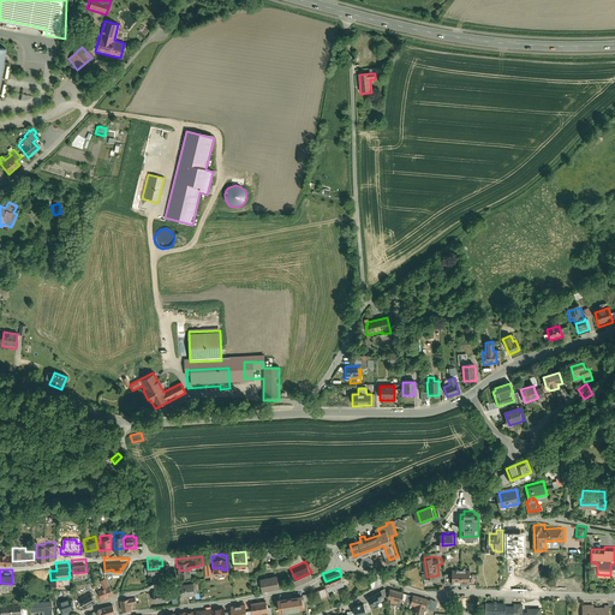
[(279,583),(276,569),(260,573),(261,586),(279,583)]
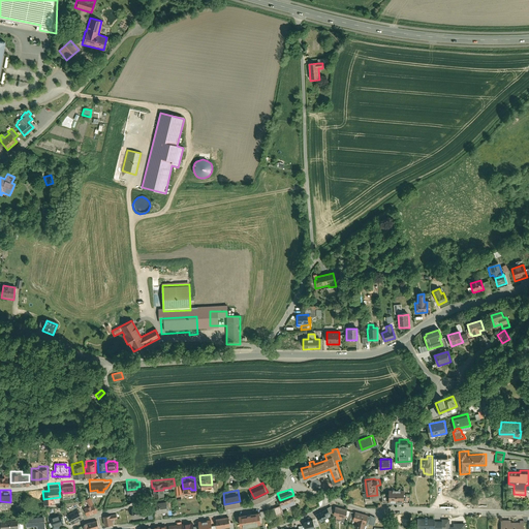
[(86,495),(89,501),(96,498),(94,493),(90,493),(86,495)]
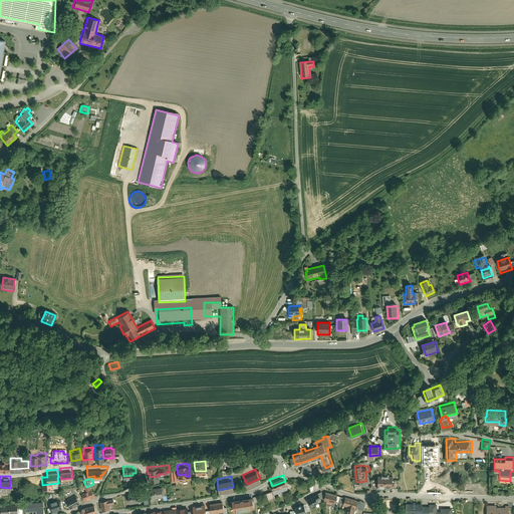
[(162,487),(161,484),(151,485),(152,487),(151,487),(151,492),(152,492),(153,495),(163,494),(162,491),(163,491),(163,487),(162,487)]
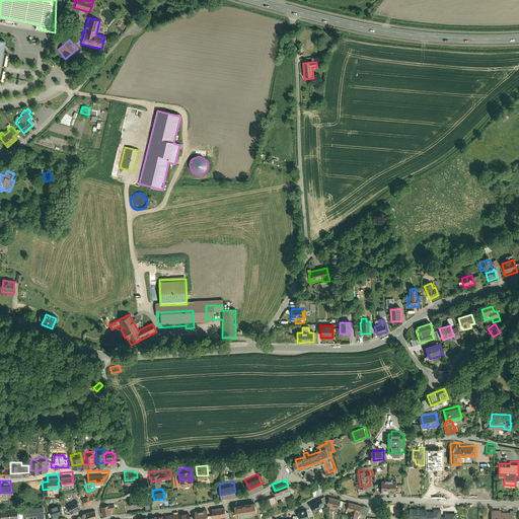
[(91,491),(82,494),(85,503),(94,500),(94,499),(97,498),(96,494),(93,495),(91,491)]
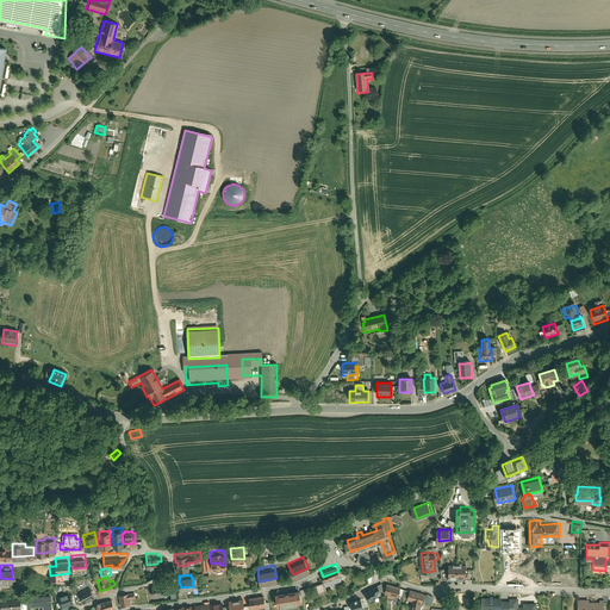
[(324,586),(322,578),(310,582),(313,590),(324,586)]
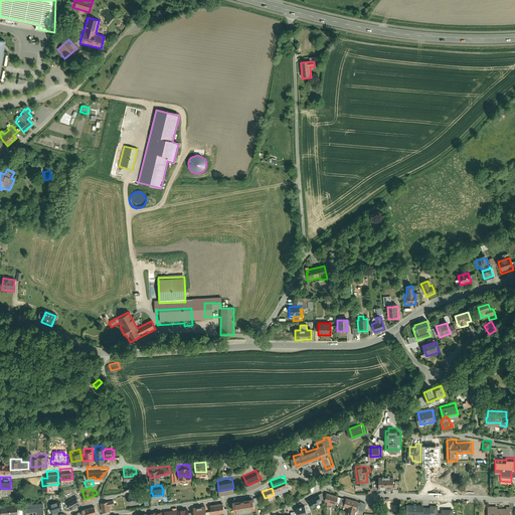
[(129,500),(141,499),(139,489),(128,491),(129,500)]
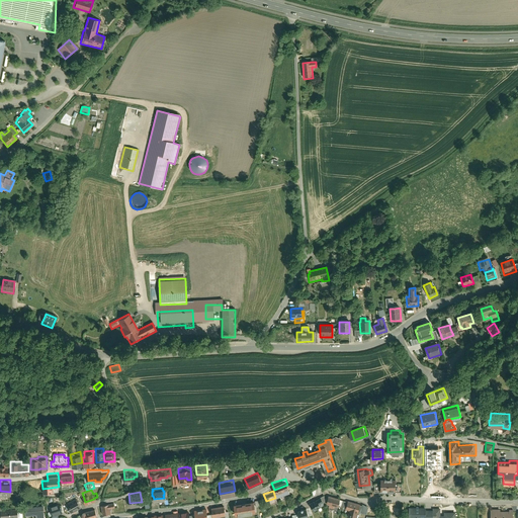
[(339,495),(328,492),(326,500),(328,501),(328,504),(337,506),(338,502),(339,496),(339,495)]
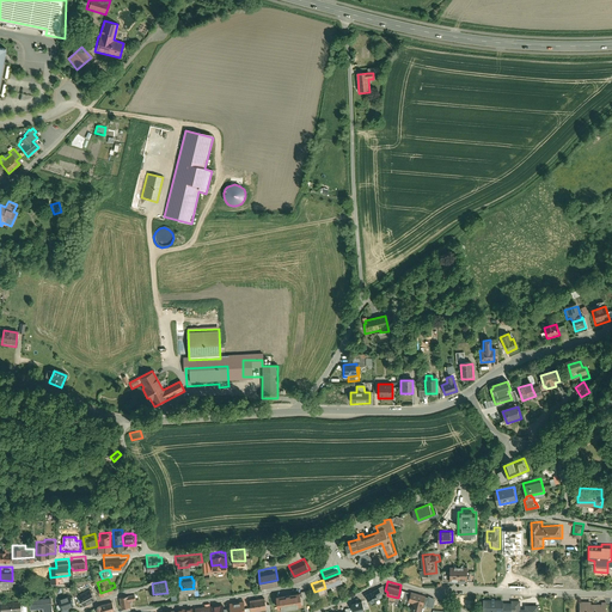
[(378,583),(365,589),(369,598),(381,592),(378,583)]
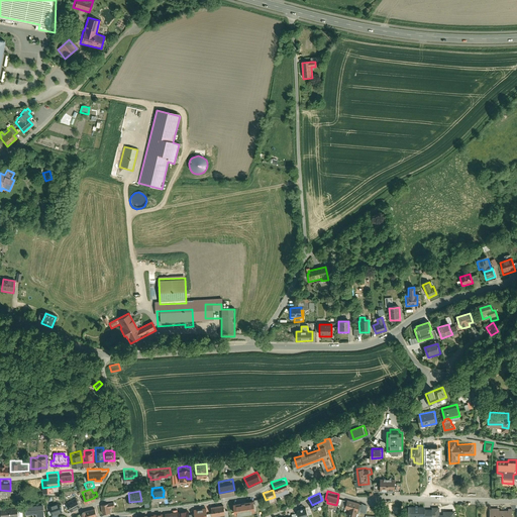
[(76,495),(76,494),(66,498),(70,508),(80,503),(79,500),(80,500),(78,494),(76,495)]
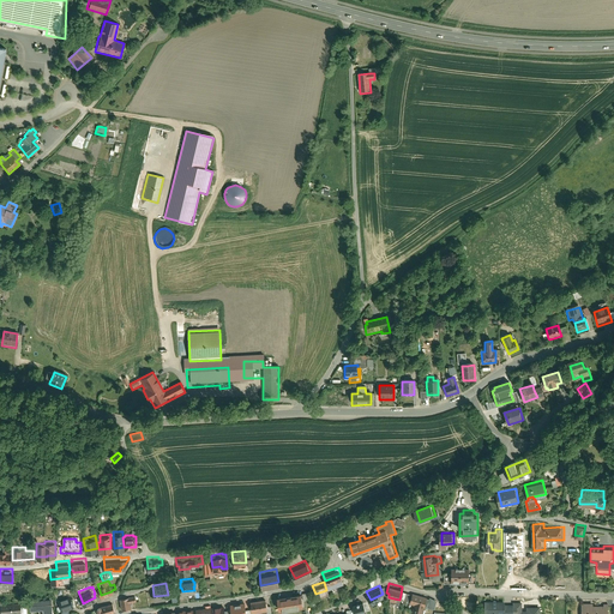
[(300,589),(276,593),(278,606),(302,602),(301,596),(300,589)]
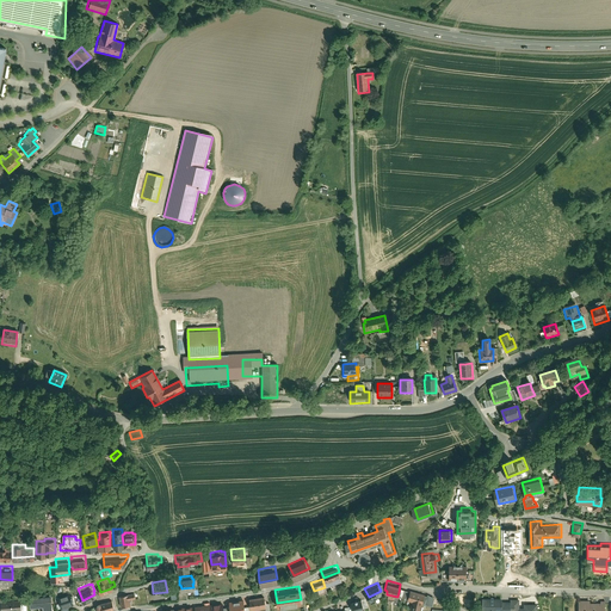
[(409,586),(408,587),(407,593),(407,596),(411,597),(408,606),(419,609),(421,598),(424,591),(424,590),(409,586)]
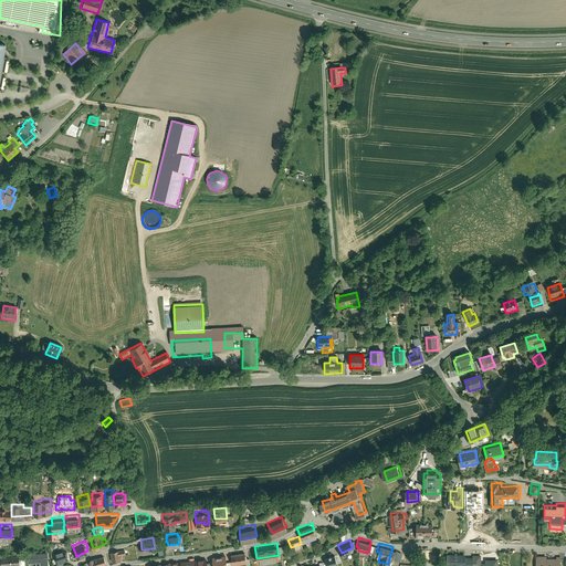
[(64,545),(53,548),(56,561),(69,557),(64,545)]
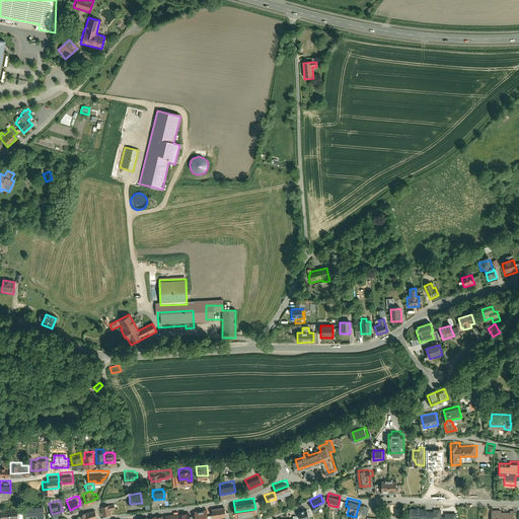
[(114,500),(100,503),(102,511),(110,510),(109,506),(115,505),(114,500)]
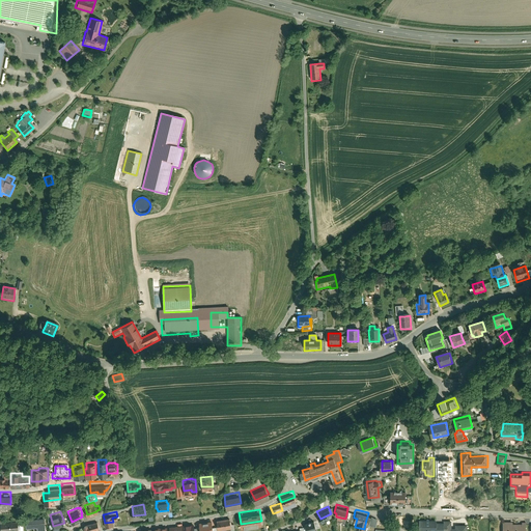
[(45,530),(45,514),(25,515),(26,525),(36,524),(36,530),(45,530)]
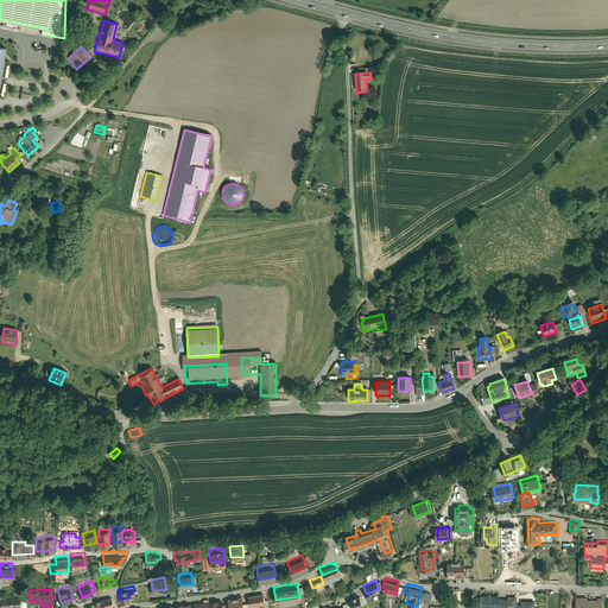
[(263,589),(247,591),(249,602),(263,600),(264,600),(264,596),(264,593),(263,593),(263,589)]
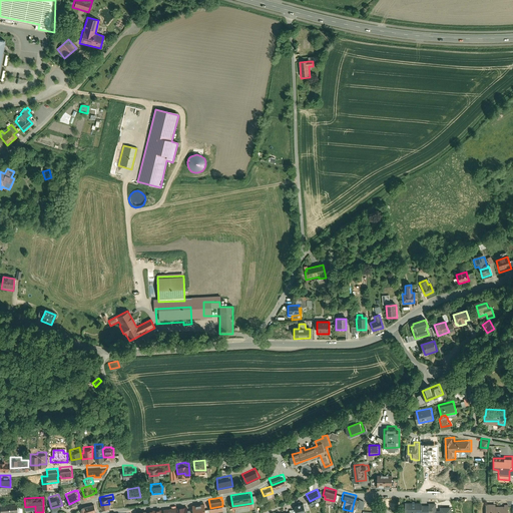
[(17,512),(18,512),(18,510),(23,510),(22,501),(21,501),(20,499),(17,500),(17,501),(2,502),(0,501),(0,512),(17,512)]
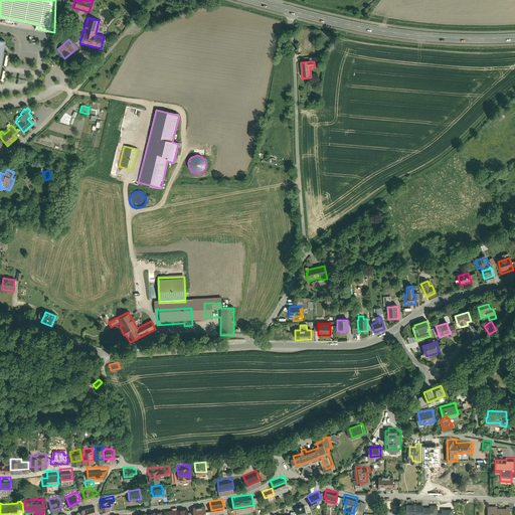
[(423,511),(423,504),(423,501),(407,501),(407,511),(408,511),(408,514),(413,514),(414,512),(423,511)]
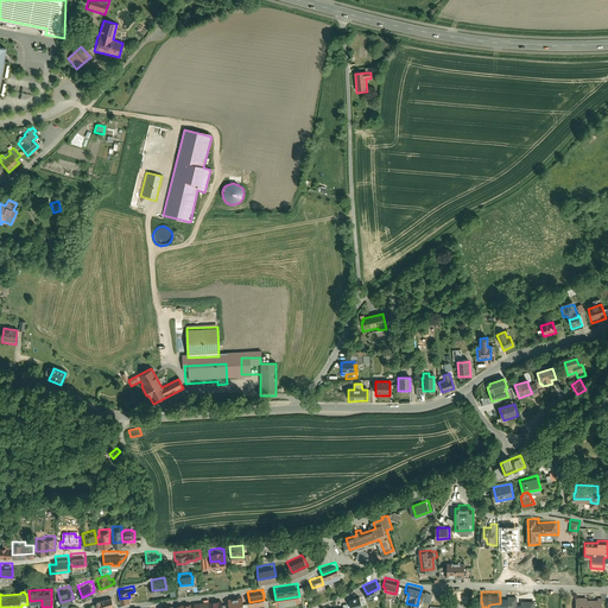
[(241,593),(227,594),(228,607),(233,607),(244,607),(241,593)]
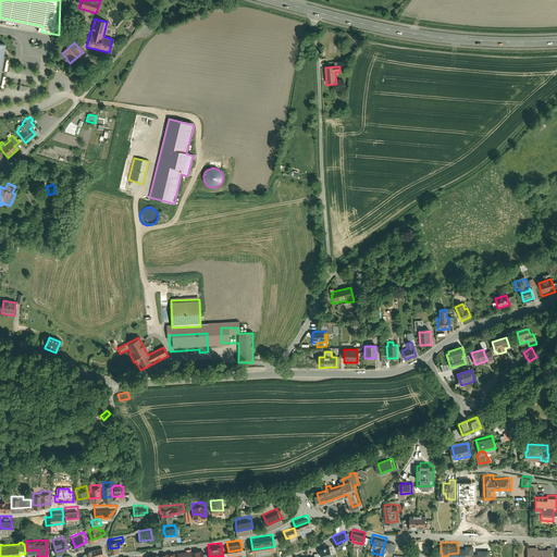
[(101,544),(87,547),(89,556),(103,552),(101,544)]
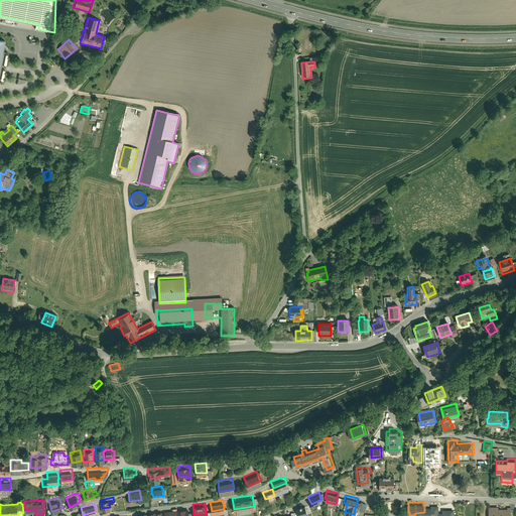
[(296,506),(297,508),(298,515),(307,515),(306,510),(304,504),(296,506)]
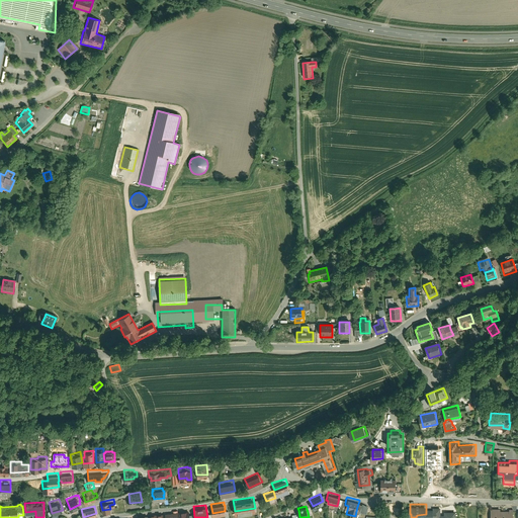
[(515,511),(515,508),(511,508),(511,509),(502,509),(502,507),(498,507),(492,507),(492,517),(514,517),(514,511),(515,511)]
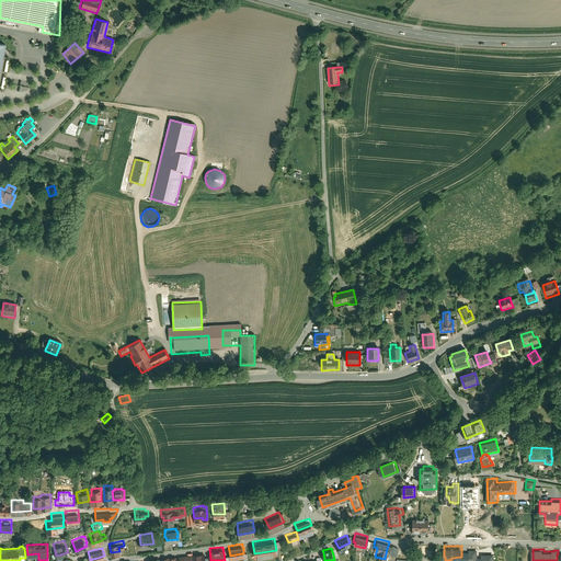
[(204,550),(192,551),(193,558),(196,558),(195,560),(205,560),(205,553),(204,550)]
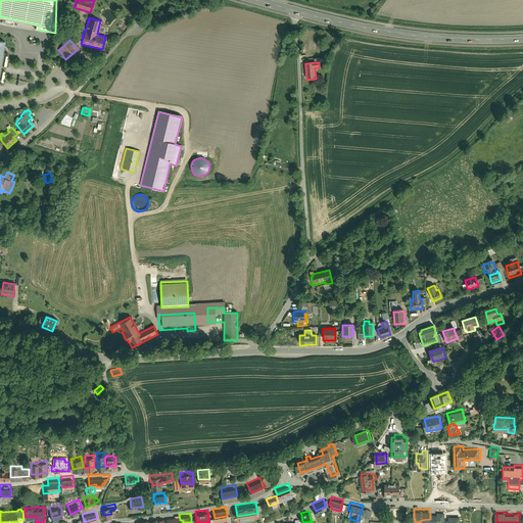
[(179,514),(165,515),(167,522),(177,522),(180,522),(180,520),(179,514)]
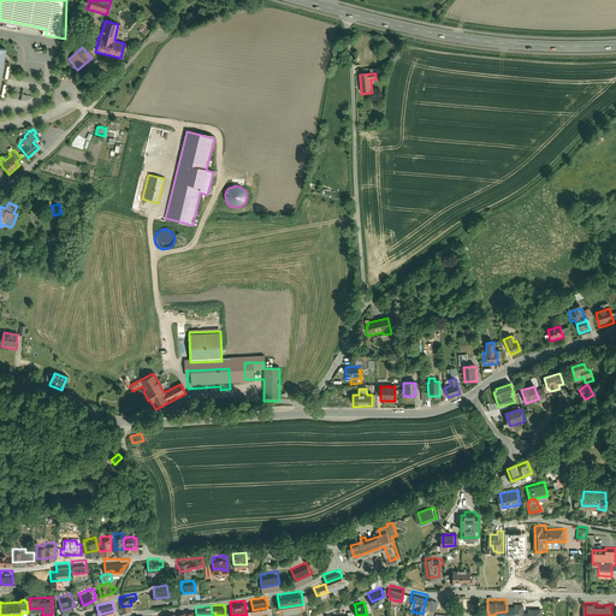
[(523,608),(519,609),(519,612),(519,615),(542,615),(542,605),(528,605),(528,608),(523,608)]
